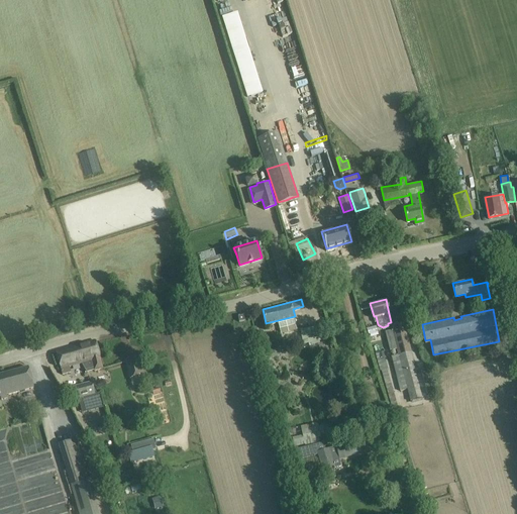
[(392,328),(385,330),(390,348),(397,347),(399,352),(402,365),(394,366),(400,389),(407,387),(410,399),(411,399),(421,396),(422,396),(422,395),(431,393),(425,370),(416,372),(403,321),(391,324),(392,328)]
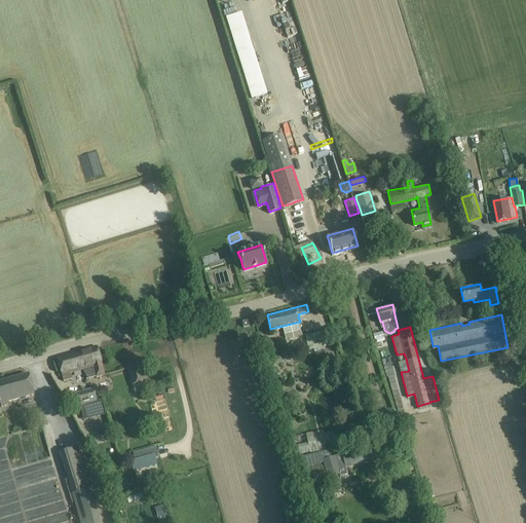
[(310,338),(307,339),(307,343),(312,343),(313,349),(326,346),(325,340),(323,331),(323,330),(309,332),(310,338)]
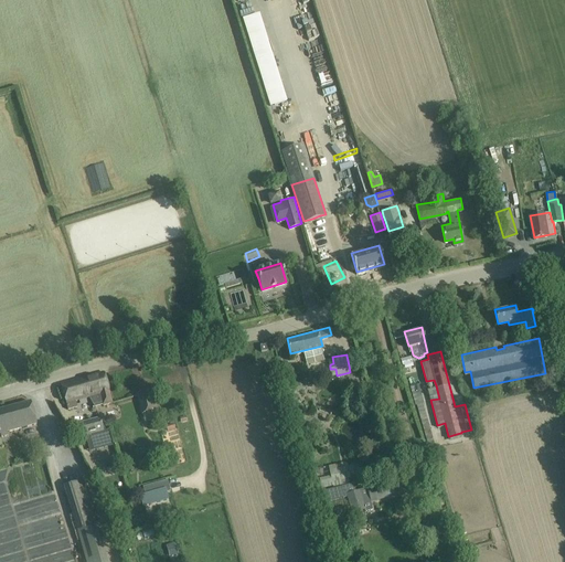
[(409,356),(401,358),(402,363),(404,363),(404,364),(413,362),(412,356),(411,354),(409,356)]
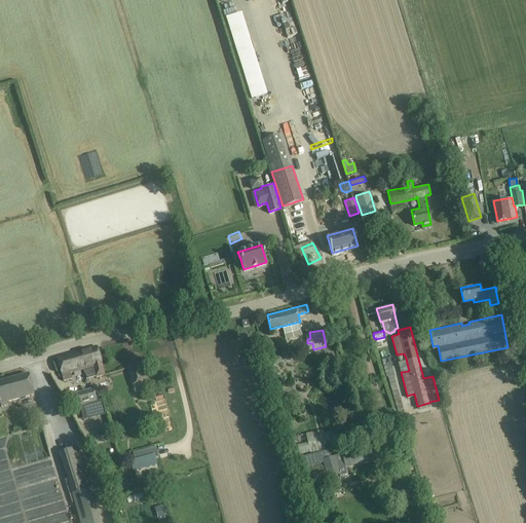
[(97,344),(78,349),(83,368),(86,375),(96,373),(96,375),(104,373),(101,363),(102,363),(97,344)]
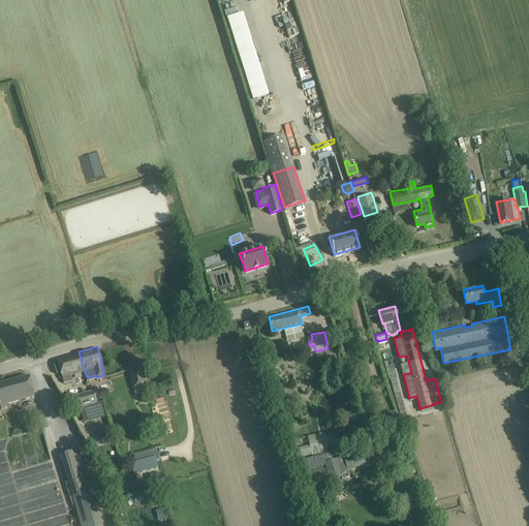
[(79,351),(57,357),(60,367),(63,381),(72,378),(70,373),(84,370),(79,351)]
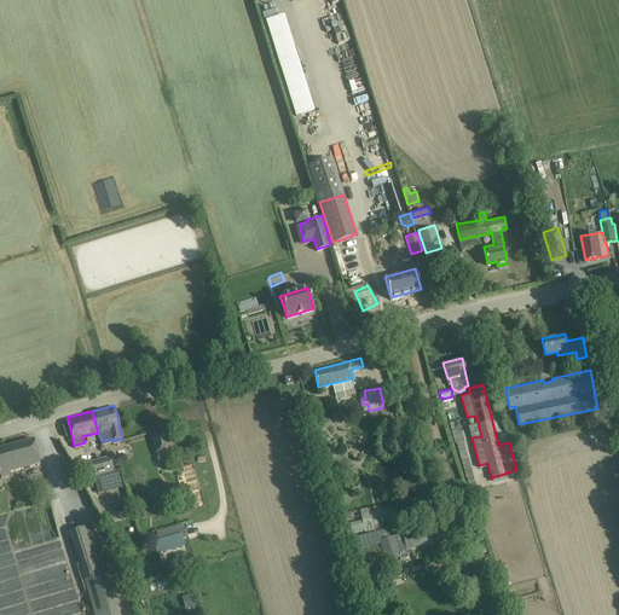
[(333,415),(311,419),(319,456),(327,454),(325,447),(328,447),(324,436),(322,427),(333,424),(335,423),(333,415)]
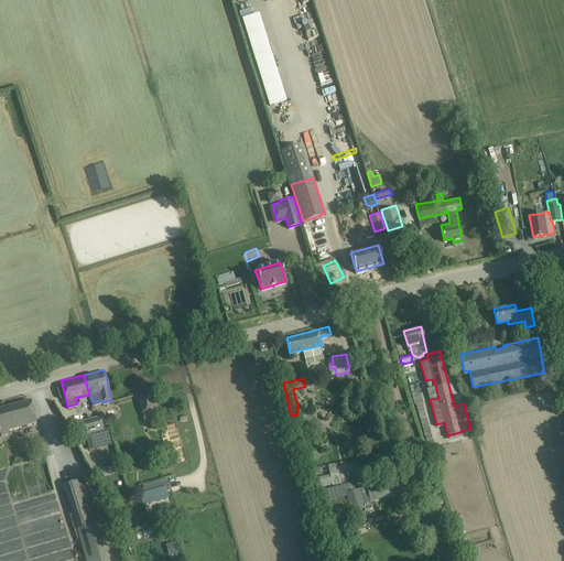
[(418,381),(409,384),(414,402),(415,402),(423,429),(429,445),(434,444),(429,428),(422,401),(423,400),(418,381)]
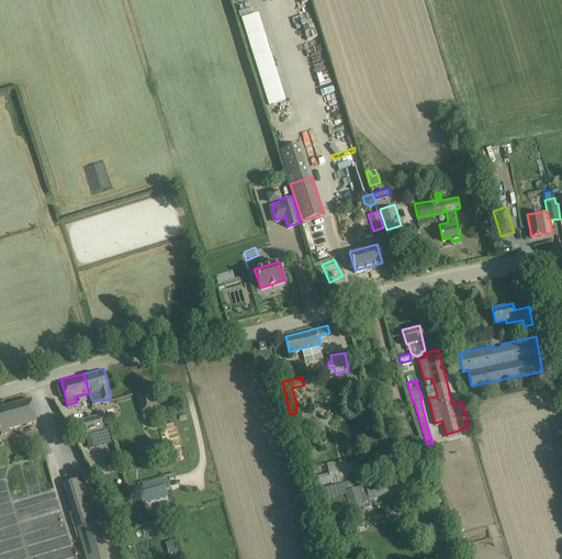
[(148,387),(136,390),(142,409),(153,405),(148,387)]
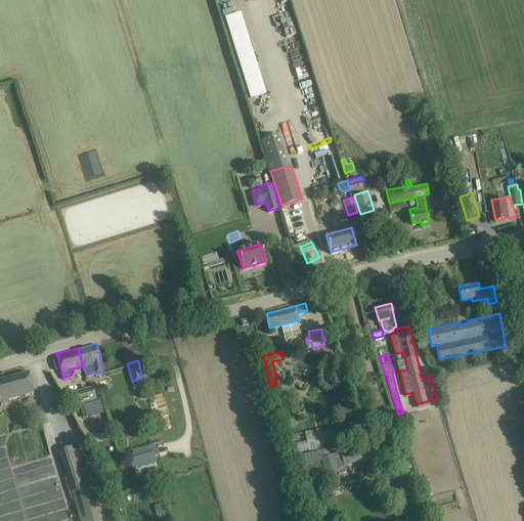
[(28,371),(0,378),(0,399),(1,402),(6,401),(5,398),(33,391),(28,371)]
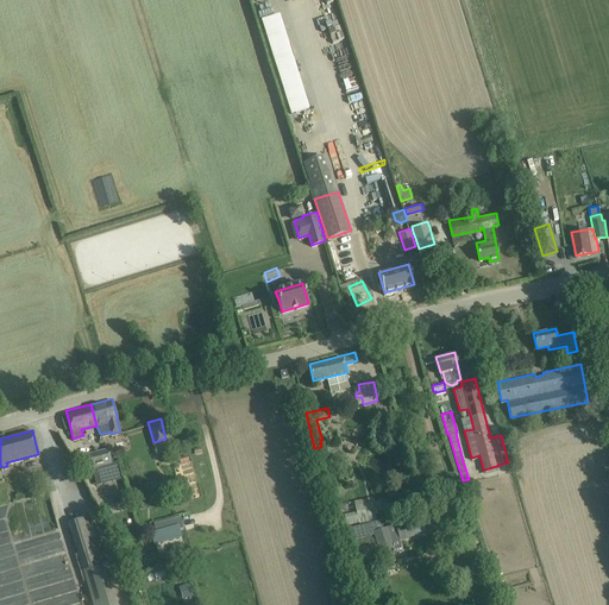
[(107,447),(85,453),(88,468),(112,462),(107,447)]
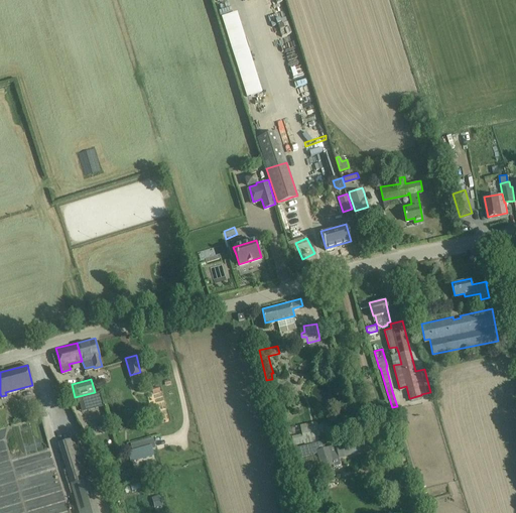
[(301,432),(291,434),(294,444),(318,438),(317,435),(325,433),(335,431),(333,420),(321,422),(300,427),(301,432)]
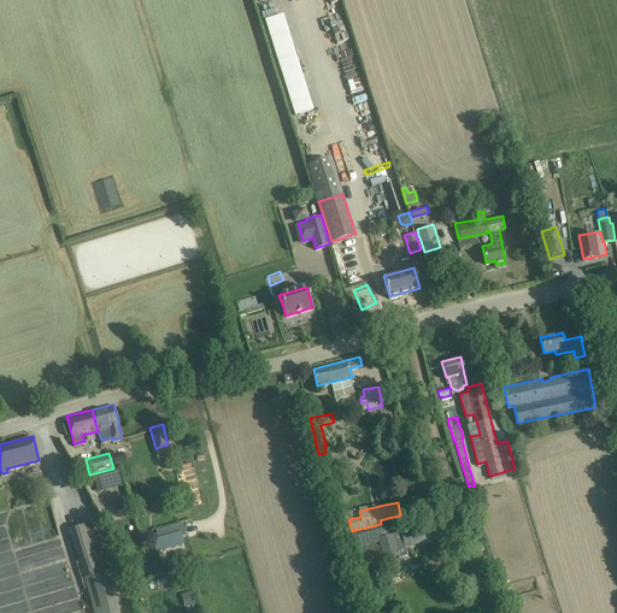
[(347,514),(347,512),(335,514),(341,535),(352,532),(352,531),(347,514)]
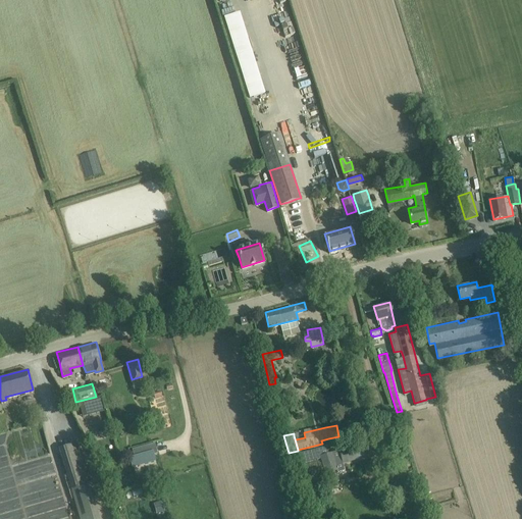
[(376,438),(376,451),(394,451),(394,438),(376,438)]
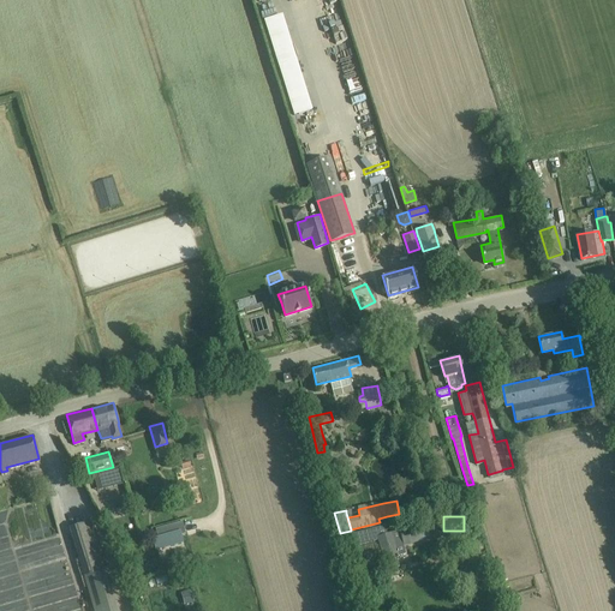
[(90,520),(69,526),(84,575),(106,569),(90,520)]
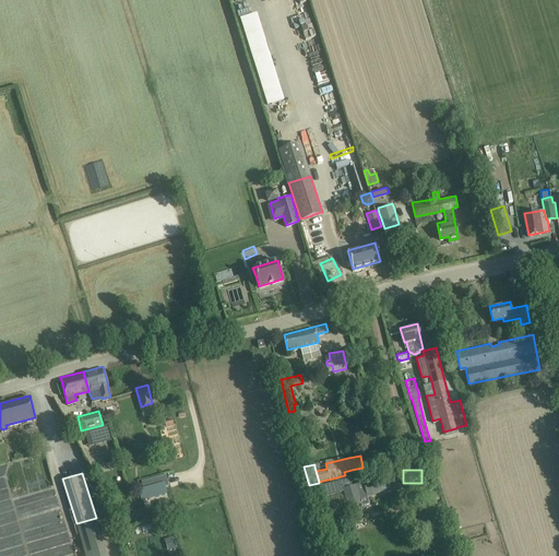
[(143,486),(139,488),(141,499),(167,492),(165,485),(164,482),(168,481),(165,473),(162,473),(141,480),(143,486)]
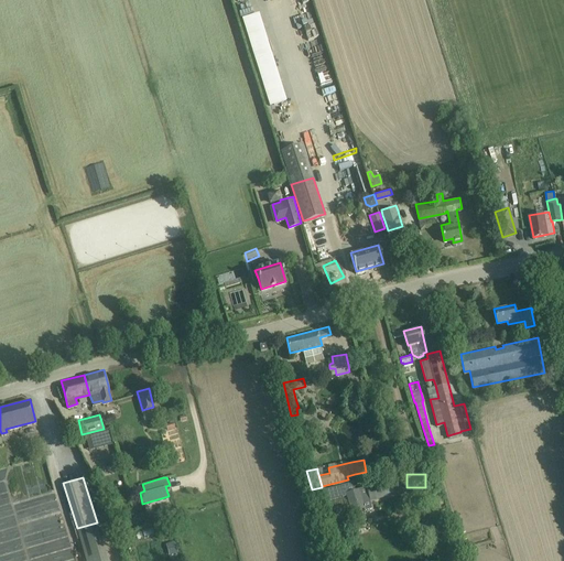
[(354,488),(345,491),(346,494),(353,511),(365,508),(371,506),(369,498),(370,498),(393,492),(390,478),(354,488)]
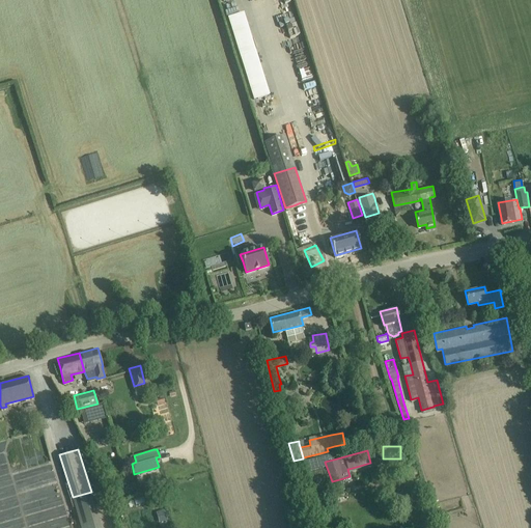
[(322,455),(301,461),(304,471),(308,470),(324,466),(325,466),(326,465),(325,462),(333,460),(333,457),(332,457),(331,451),(322,454),(322,455)]
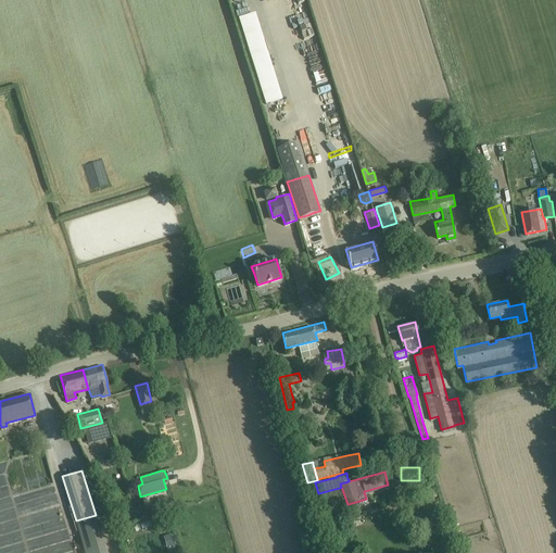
[(434,486),(427,488),(429,497),(437,494),(434,486)]
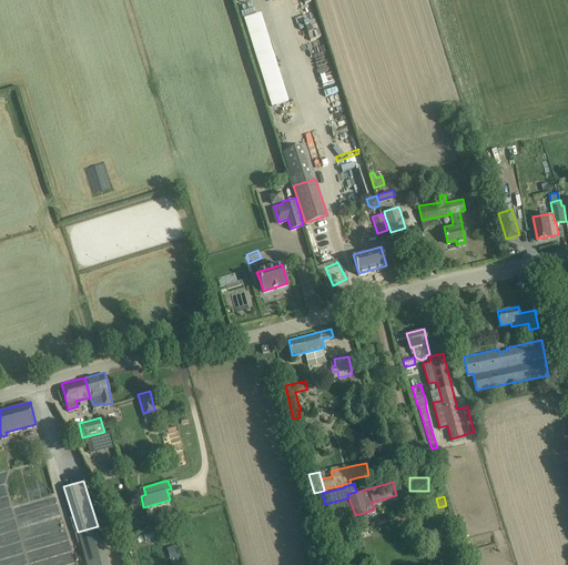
[(90,528),(78,533),(87,564),(108,564),(98,526),(90,528)]
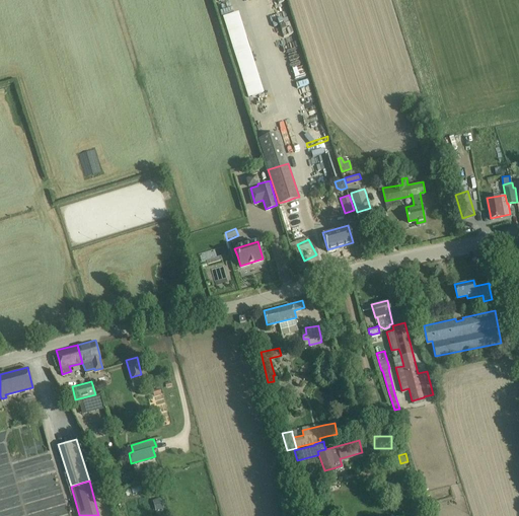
[(160,496),(155,498),(158,508),(164,507),(160,496)]
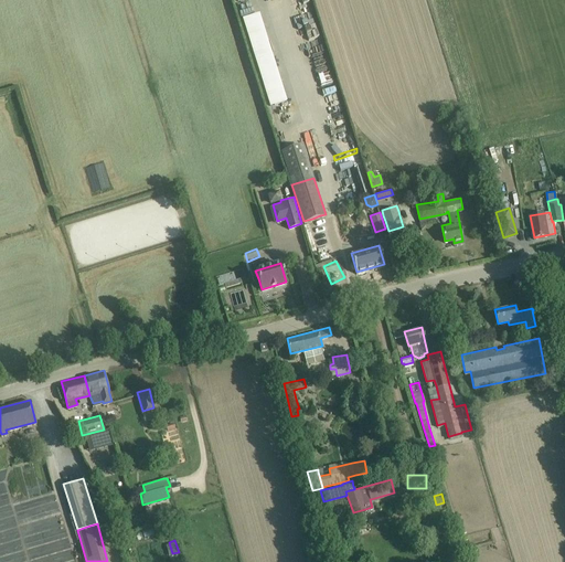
[(323,550),(311,553),(313,561),(327,561),(328,561),(323,550)]
